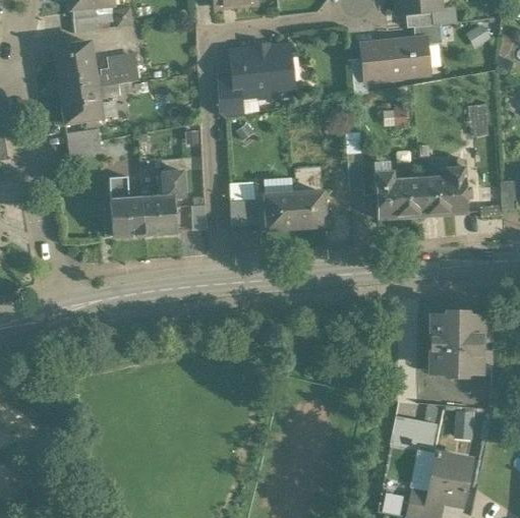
[(70,0),(71,8),(94,6),(112,4),(111,0),(70,0)]
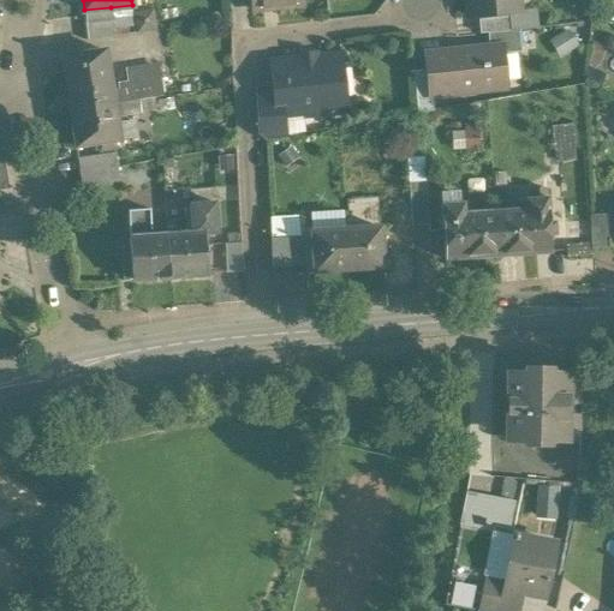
[(468,0),(470,15),(518,10),(517,0),(468,0)]
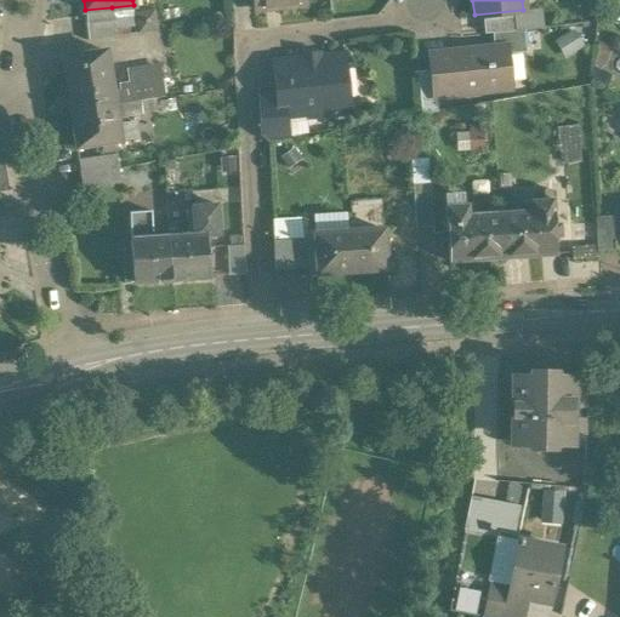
[(112,7),(85,10),(85,24),(114,21),(112,7)]
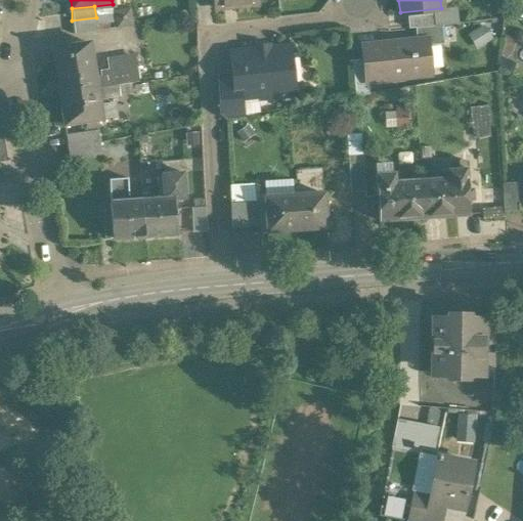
[(433,13),(408,15),(409,27),(416,26),(435,24),(433,13)]
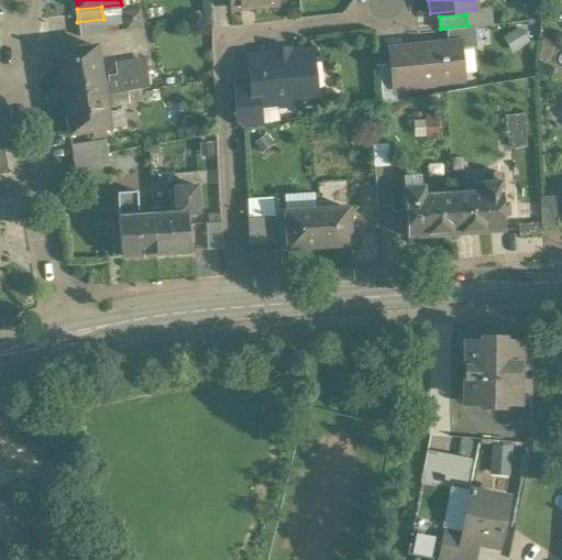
[(103,19),(77,22),(79,34),(105,31),(103,19)]
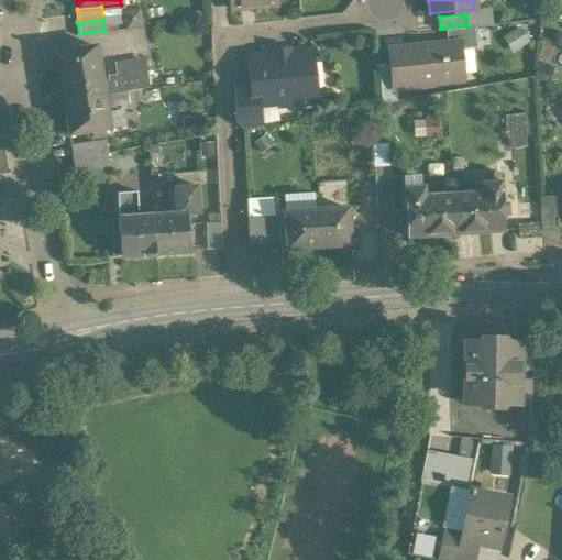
[(467,25),(447,28),(448,42),(459,41),(460,47),(477,46),(475,25),(467,25)]
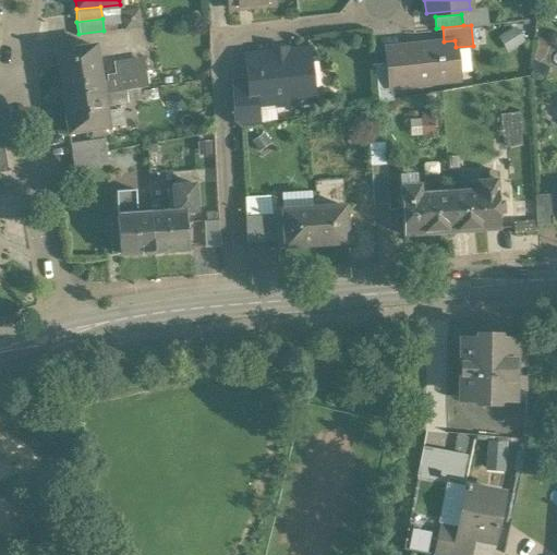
[(444,41),(386,48),(387,61),(390,86),(392,86),(412,84),(412,82),(434,80),(434,79),(459,76),(456,47),(455,40),(444,41)]
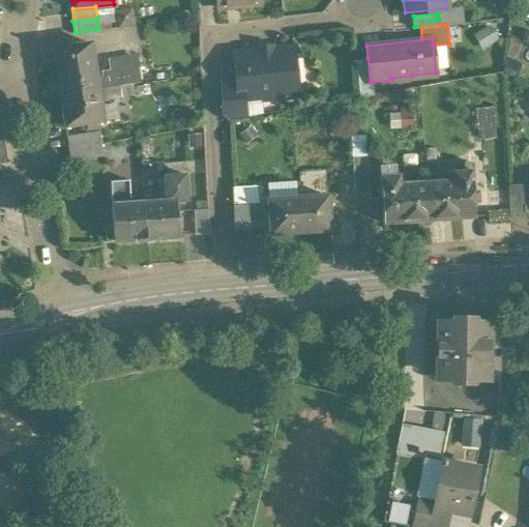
[(91,42),(54,48),(61,94),(97,88),(96,80),(91,42)]
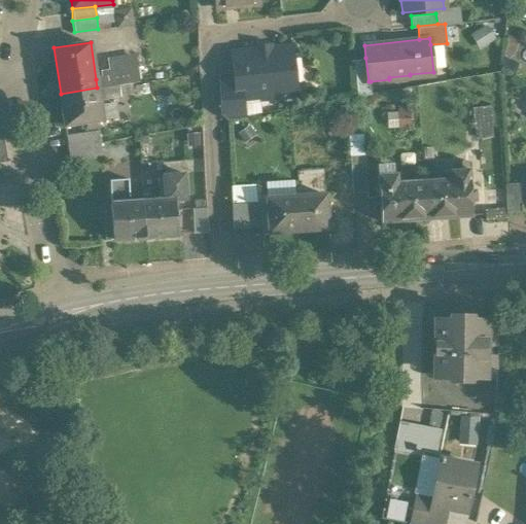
[(292,46),(233,53),(236,85),(238,100),(239,100),(297,93),(292,46)]
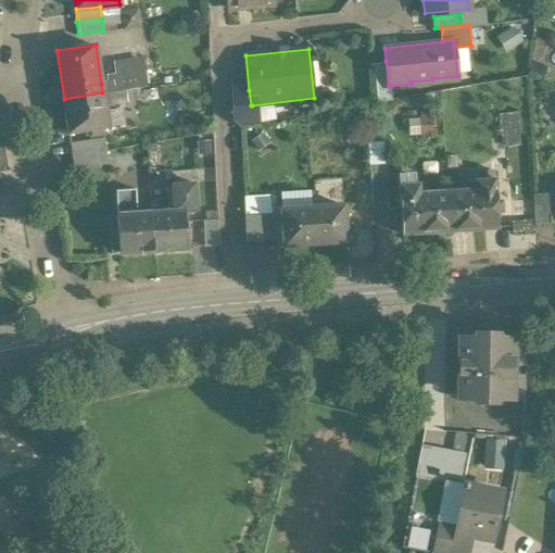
[(142,60),(115,64),(116,75),(108,77),(109,83),(101,84),(102,92),(125,89),(137,87),(147,85),(142,60)]
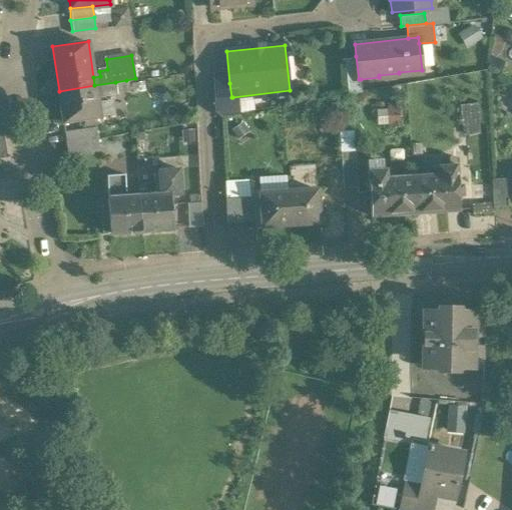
[(356,56),(345,57),(349,93),(362,90),(361,79),(359,79),(356,56)]
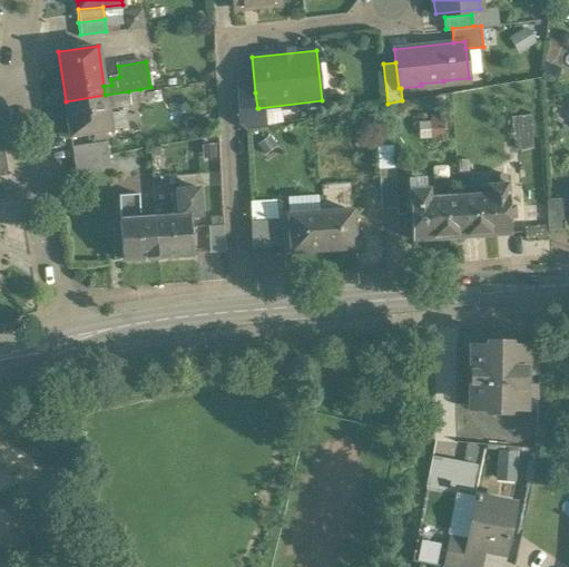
[(140,89),(128,91),(129,103),(143,100),(140,89)]
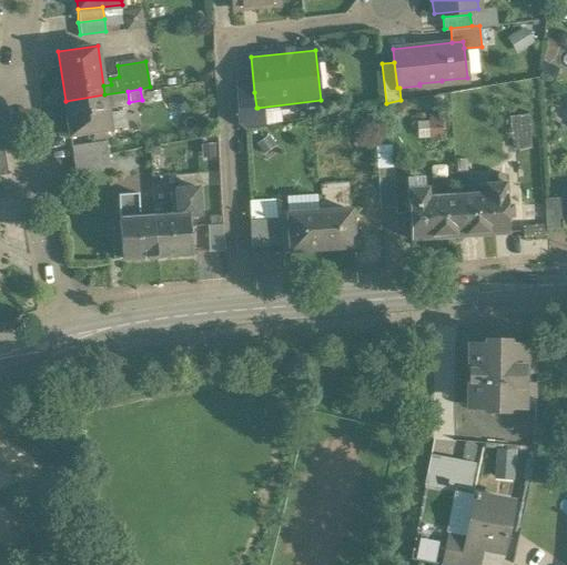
[(128,91),(104,94),(105,102),(111,101),(115,104),(129,102),(128,91)]
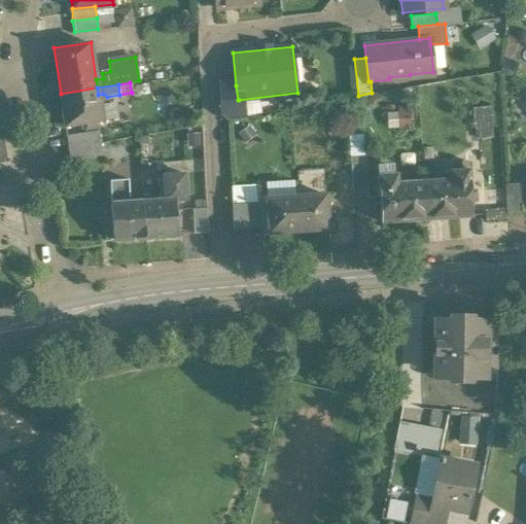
[(236,85),(220,88),(221,113),(228,118),(241,116),(239,100),(238,100),(236,85)]
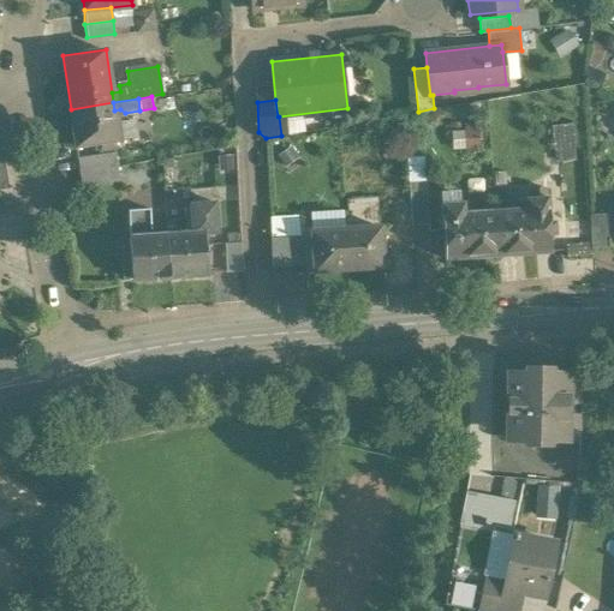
[(113,102),(71,109),(76,145),(99,142),(100,149),(114,147),(113,139),(119,139),(114,111),(113,102)]
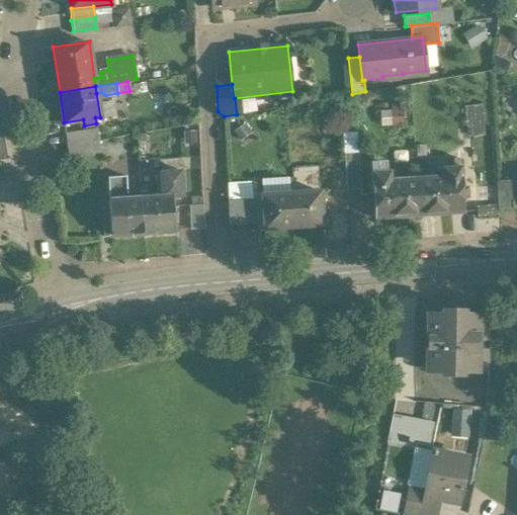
[(98,127),(66,132),(68,144),(90,141),(99,140),(98,127)]
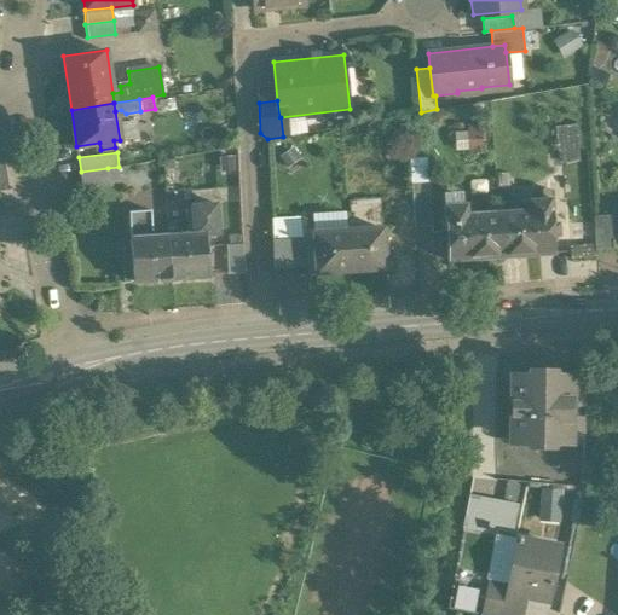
[(174,158),(165,158),(165,168),(174,168),(174,158)]
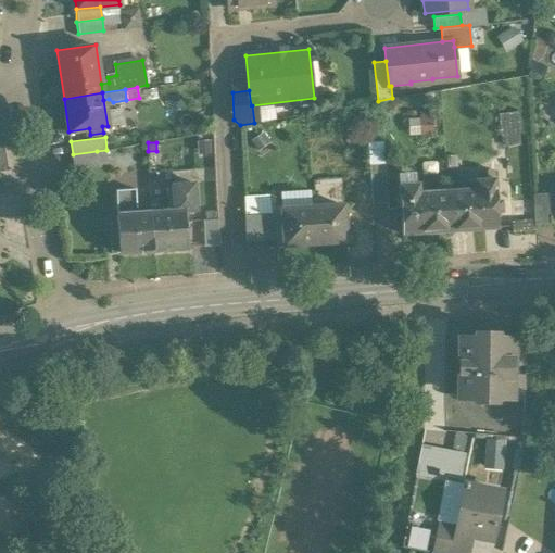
[(106,150),(97,151),(98,164),(109,163),(106,150)]
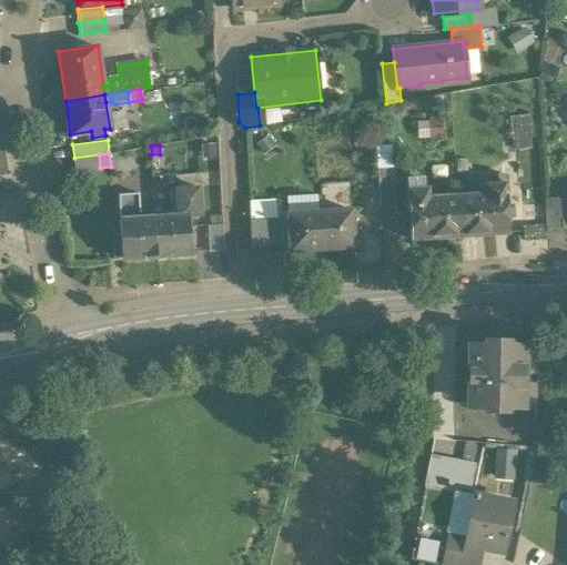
[(99,154),(74,158),(76,171),(100,168),(99,154)]
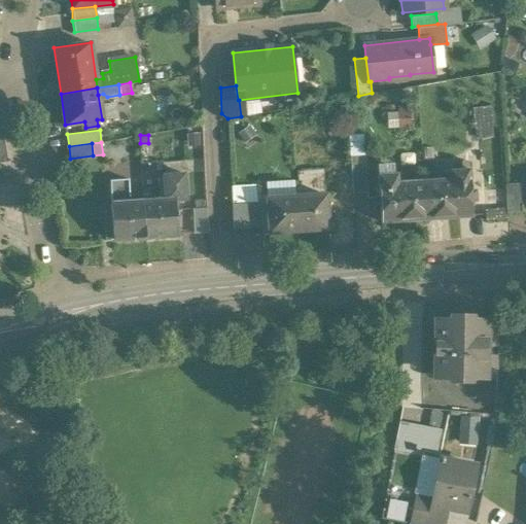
[(365,154),(350,155),(351,161),(353,193),(367,191),(365,154)]
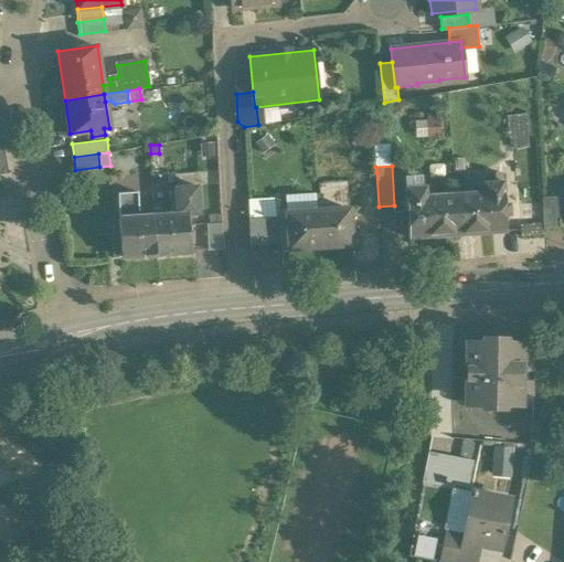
[(499,170),(487,171),(488,181),(500,180),(499,170)]
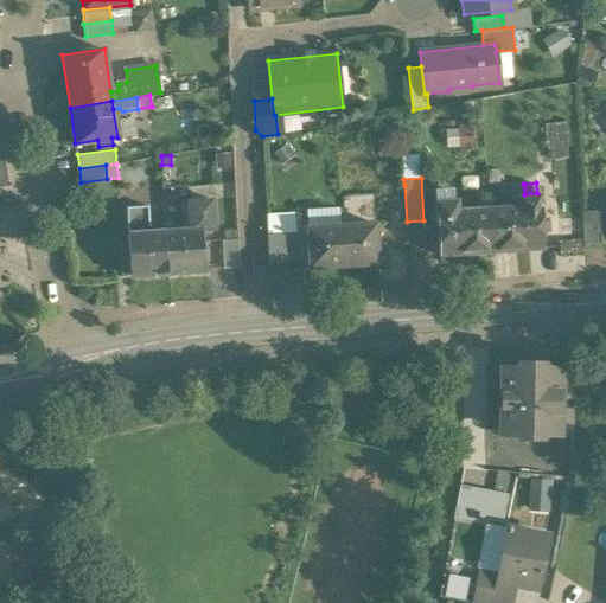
[(404,185),(386,186),(387,197),(388,223),(407,222),(404,185)]
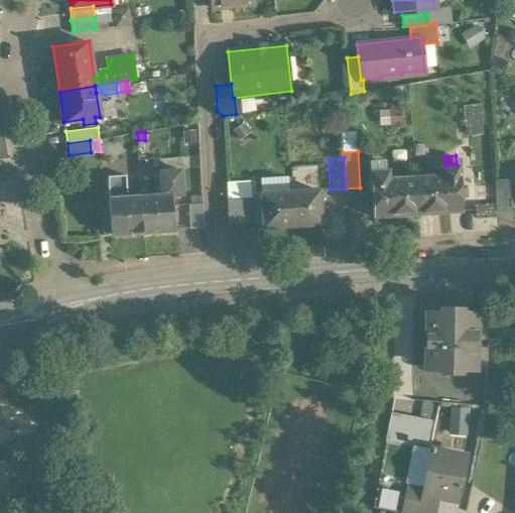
[(383,160),(372,161),(373,170),(384,169),(383,160)]
